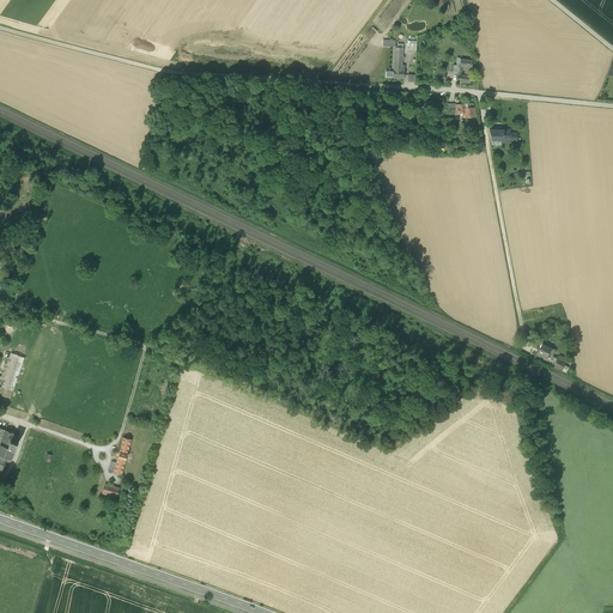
[(371,37),(377,31),(372,28),(368,34),(371,37)]
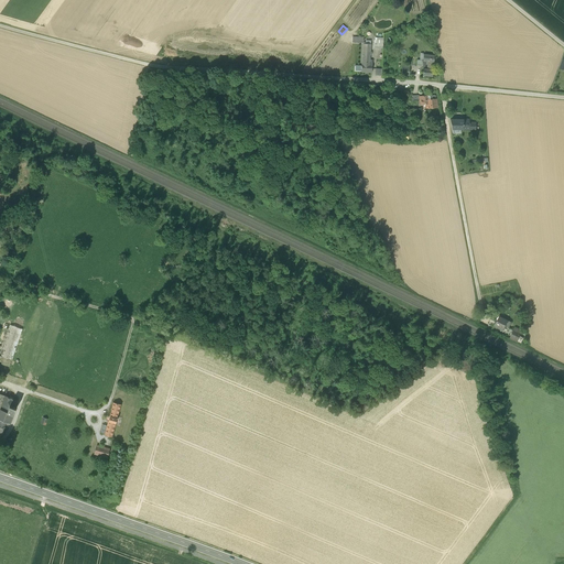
[(364,45),(361,66),(361,72),(371,72),(372,60),(370,60),(371,45),(364,45)]
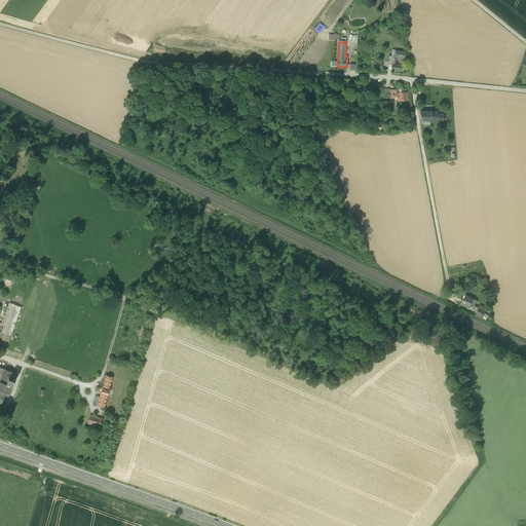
[(406,92),(401,92),(401,97),(398,97),(398,101),(408,101),(407,92),(406,92)]
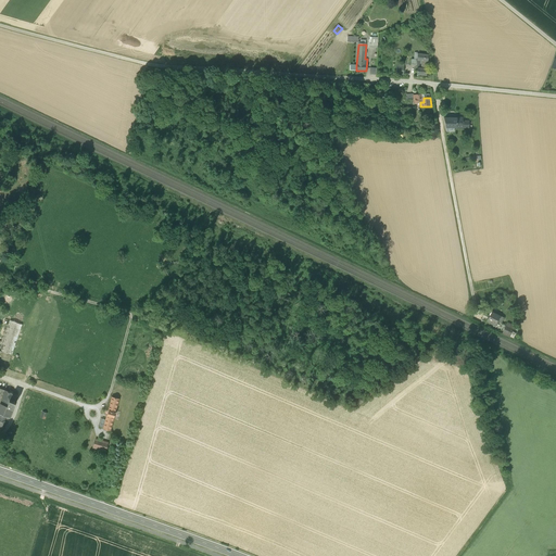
[(445,127),(456,128),(457,117),(443,117),(445,127)]
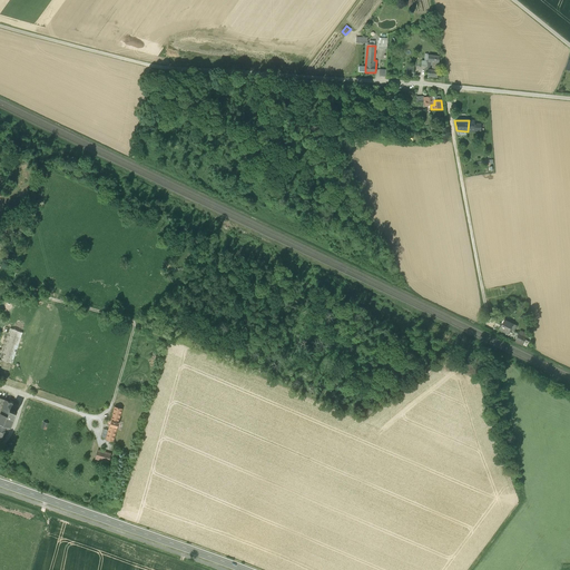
[(468,131),(481,131),(481,124),(474,124),(474,120),(469,120),(468,131)]
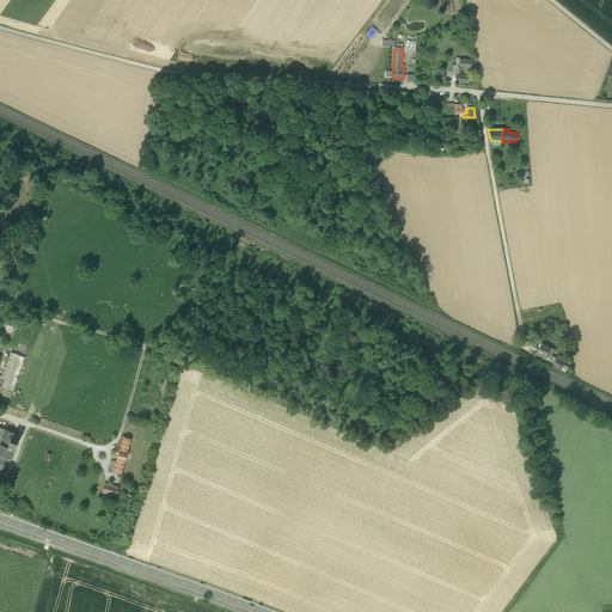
[(542,354),(548,356),(551,348),(540,344),(538,350),(543,353),(542,354)]
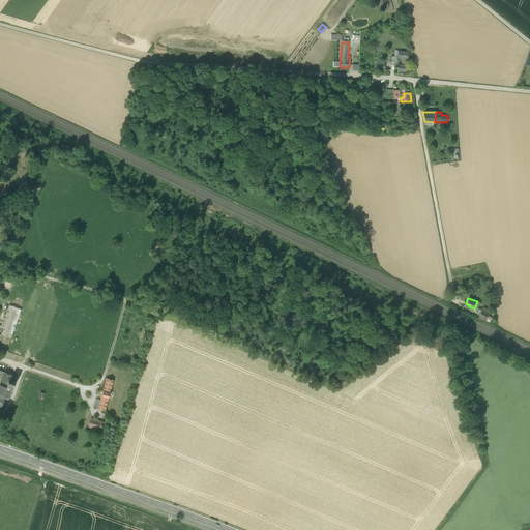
[(9,305),(0,331),(0,334),(11,339),(21,308),(9,305)]
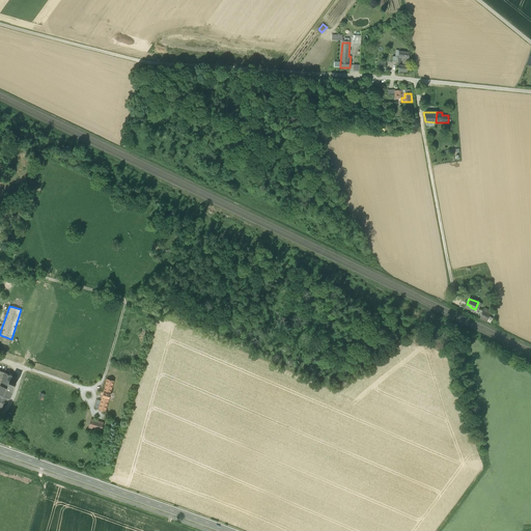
[(481,317),(487,320),(491,314),(484,310),(481,317)]
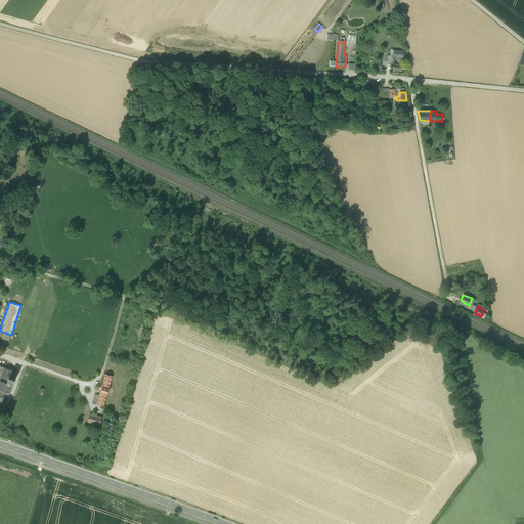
[(0,380),(6,382),(8,377),(12,378),(15,372),(5,368),(0,380)]
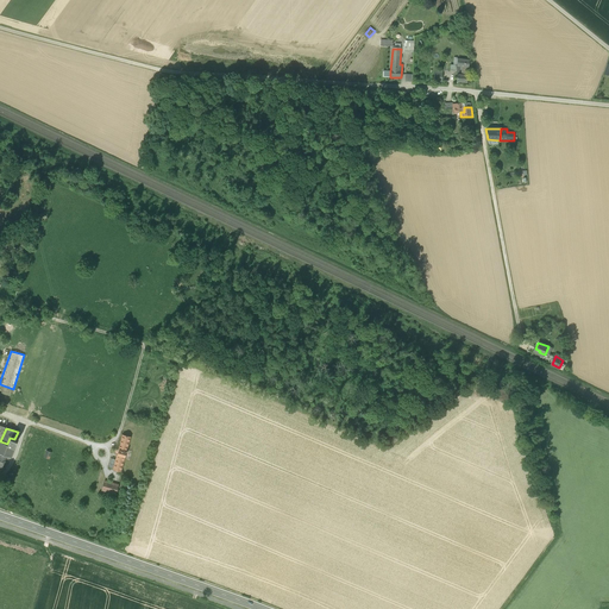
[(118,454),(117,459),(114,469),(113,469),(120,471),(124,457),(125,457),(126,451),(130,437),(123,435),(119,450),(118,454)]
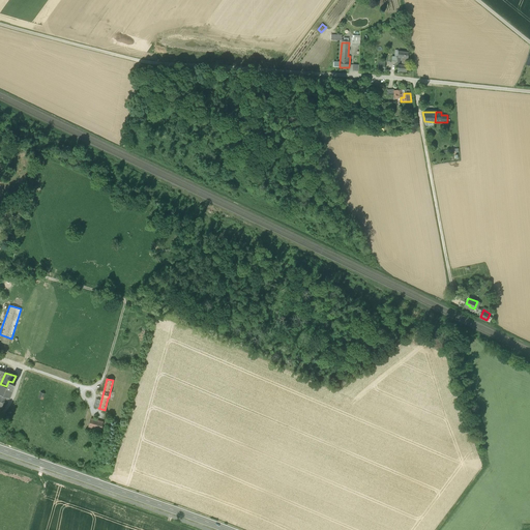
[(0,407),(1,408),(5,395),(9,398),(12,389),(6,387),(6,386),(0,384),(0,385),(0,407)]
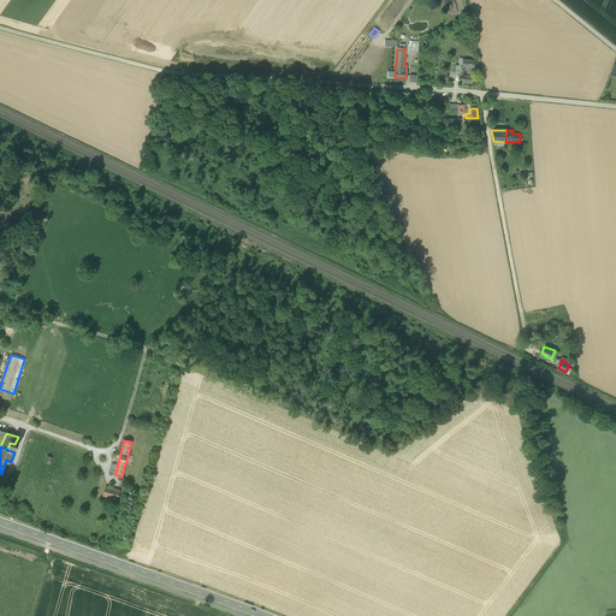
[(106,496),(117,499),(119,491),(114,489),(113,492),(110,491),(111,489),(106,487),(104,496),(106,496)]
